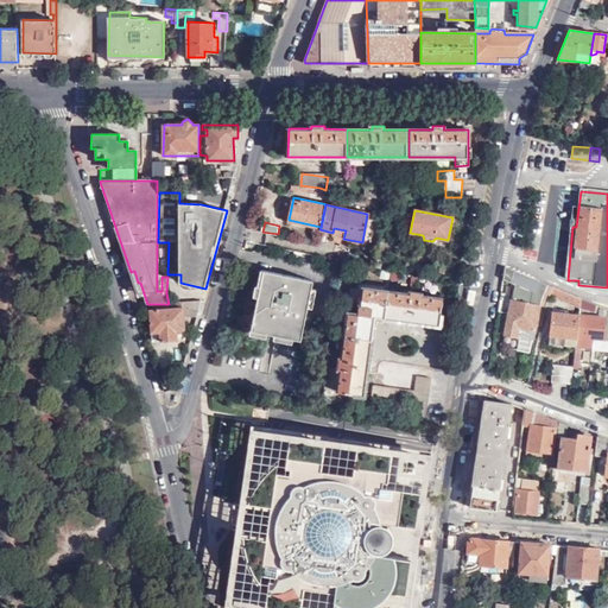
[(331,236),(343,239),(346,230),(334,228),(333,233),(331,236)]
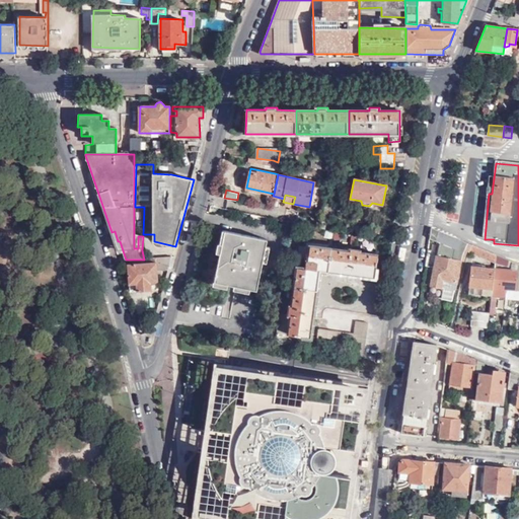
[(463,241),(430,227),(430,228),(429,237),(439,241),(434,267),(425,265),(425,268),(423,282),(428,283),(437,285),(436,293),(439,293),(441,298),(450,300),(452,289),(454,289),(461,256),(464,248),(468,250),(470,244),(463,241)]
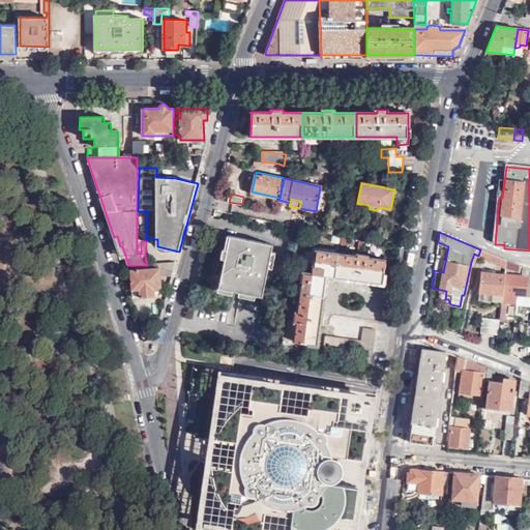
[(227,282),(226,288),(262,295),(272,243),(230,235),(219,280),(227,282)]
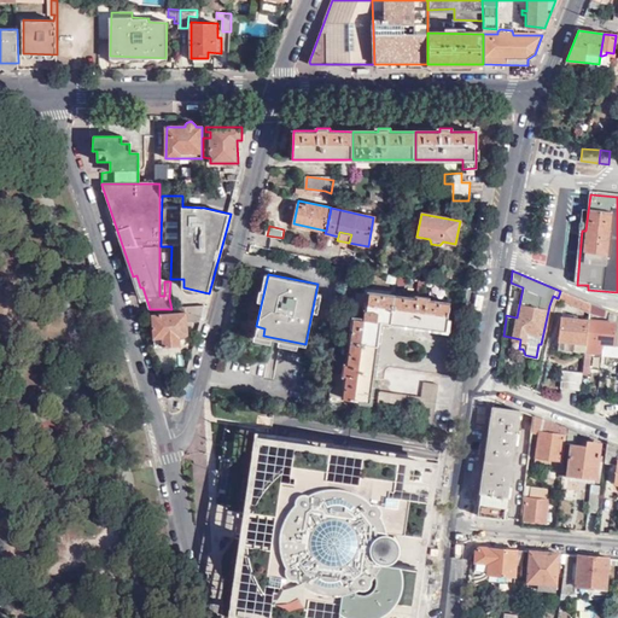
[(343,374),(332,373),(330,396),(368,401),(369,391),(372,391),(377,355),(378,355),(382,322),(400,325),(400,324),(437,330),(438,327),(448,328),(452,303),(429,299),(429,298),(417,296),(417,298),(369,290),(367,308),(365,308),(363,318),(354,315),(348,363),(345,363),(343,374)]
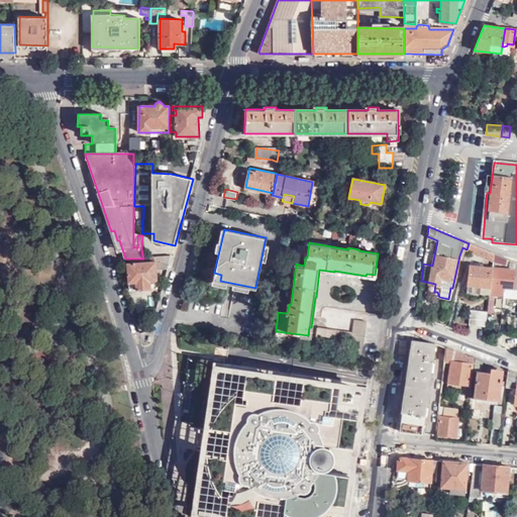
[(494,254),(470,243),(468,250),(493,262),(494,254)]
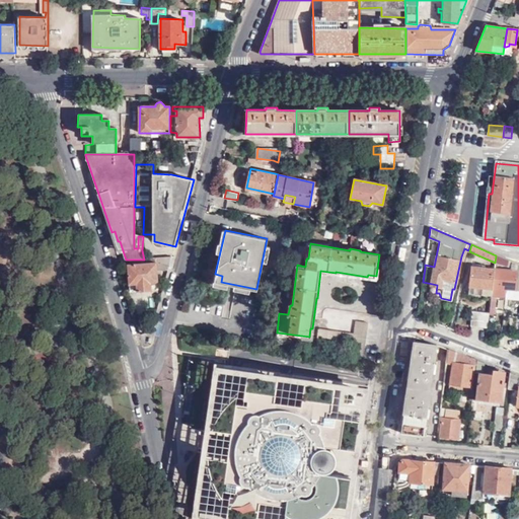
[(508,261),(496,255),(495,263),(495,266),(507,268),(508,261)]
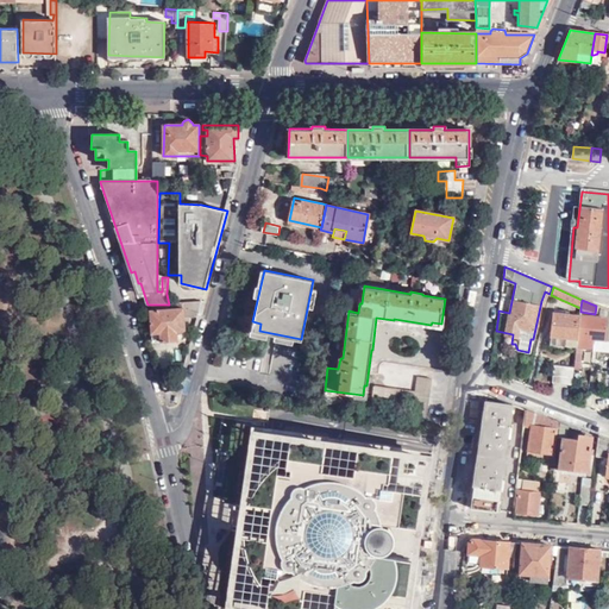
[(184,318),(199,318),(202,306),(202,302),(195,302),(169,305),(154,305),(154,311),(184,311),(184,318)]
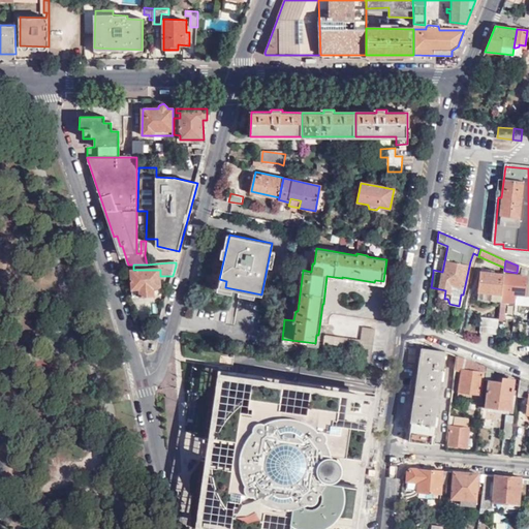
[(160,297),(160,276),(160,270),(133,270),(131,270),(132,298),(160,297)]
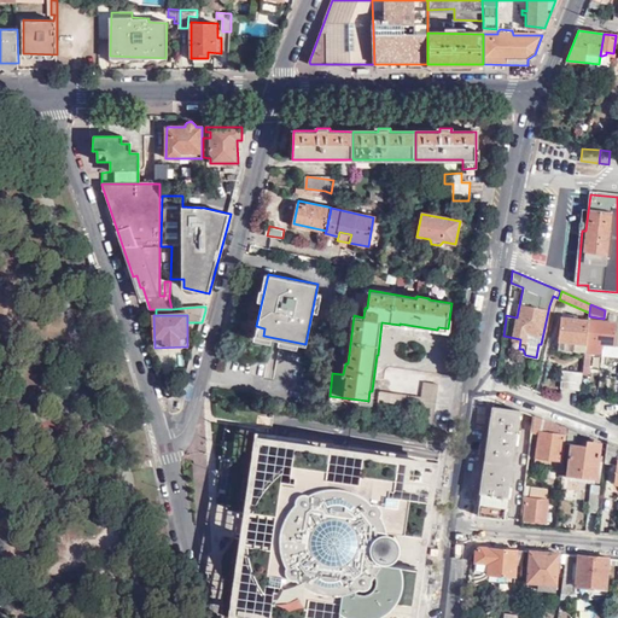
[(586,345),(588,321),(573,320),(573,316),(561,315),(558,342),(586,345)]
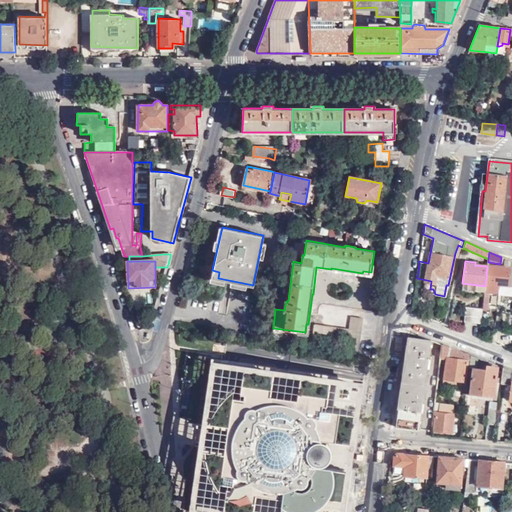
[(511,287),(511,264),(511,268),(487,266),(485,286),(484,295),(482,308),(489,309),(490,293),(499,294),(500,286),(511,287)]
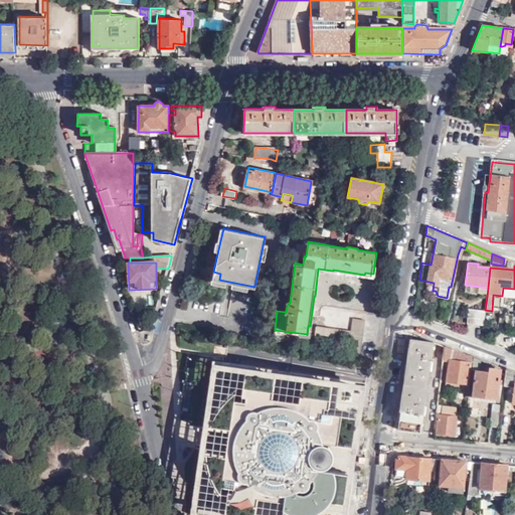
[(423,289),(433,291),(434,283),(424,281),(423,289)]
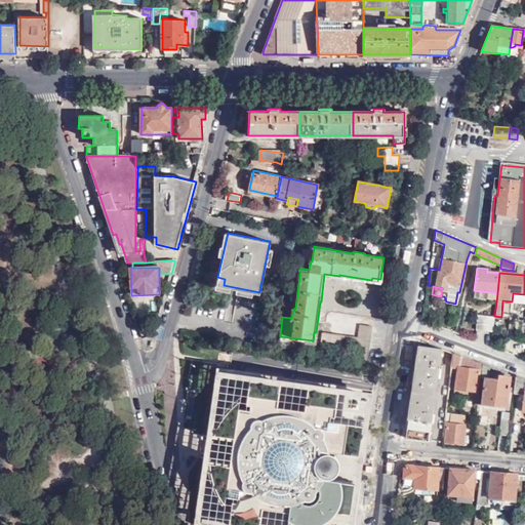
[(473,300),(496,303),(497,293),(474,290),(473,300)]
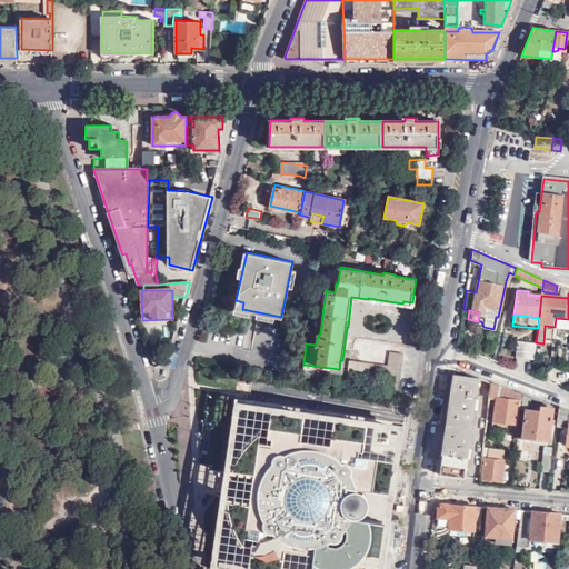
[(568,319),(556,318),(555,327),(568,328),(568,319)]
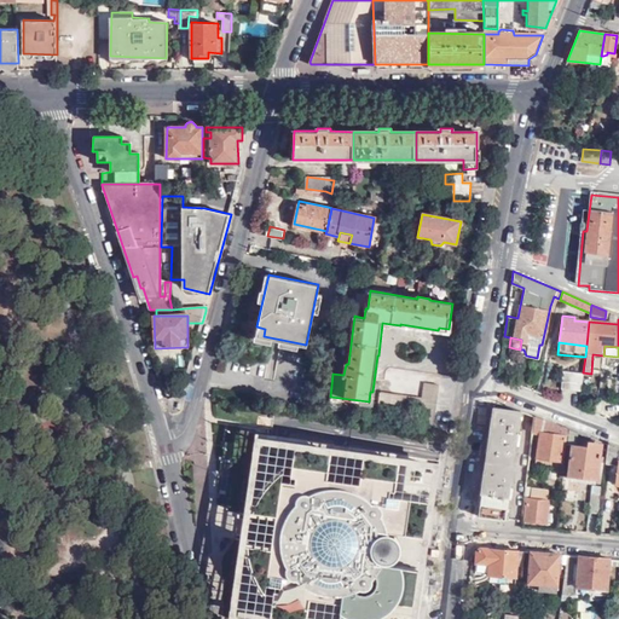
[(561,389),(582,392),(583,375),(563,372),(561,389)]
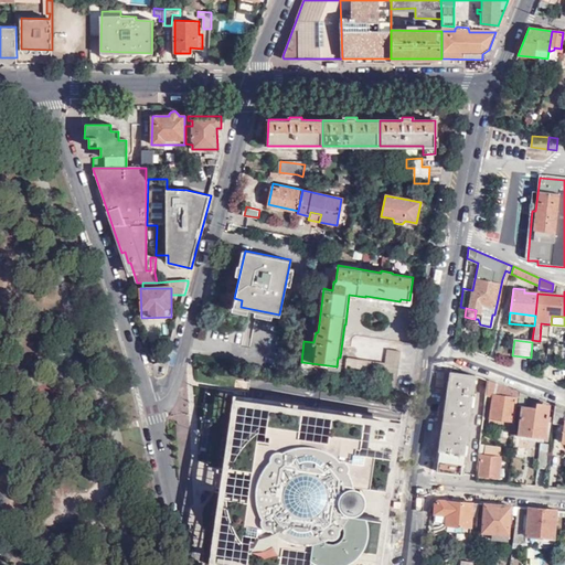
[(385,363),(348,359),(347,373),(383,377),(382,392),(395,393),(401,351),(387,350),(385,363)]
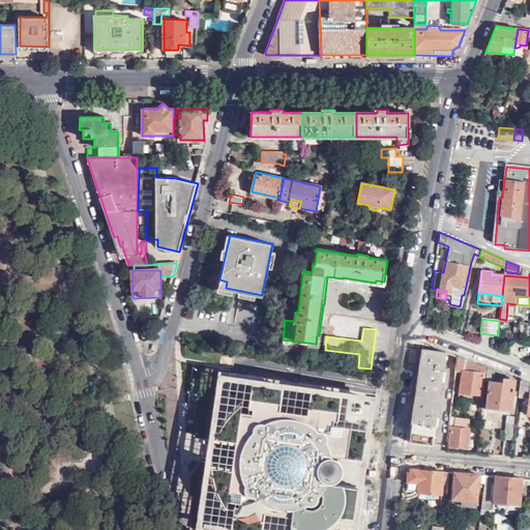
[(409,442),(433,445),(446,353),(444,352),(438,352),(422,349),(409,442)]
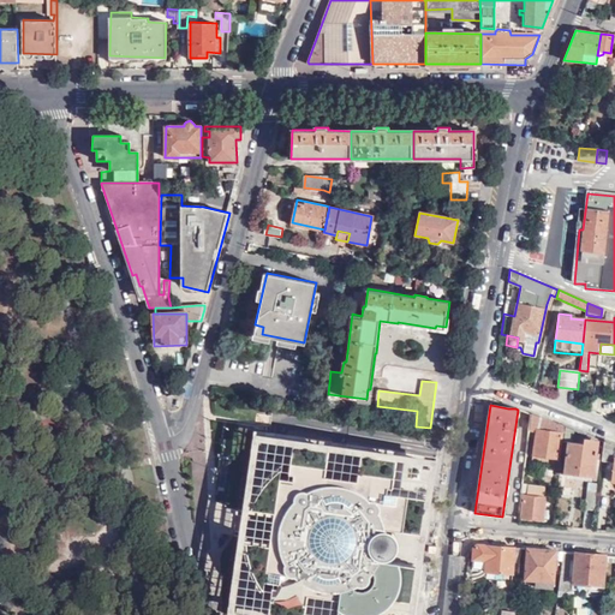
[(559,466),(562,433),(539,429),(541,418),(531,415),(529,431),(536,433),(532,463),(559,466)]
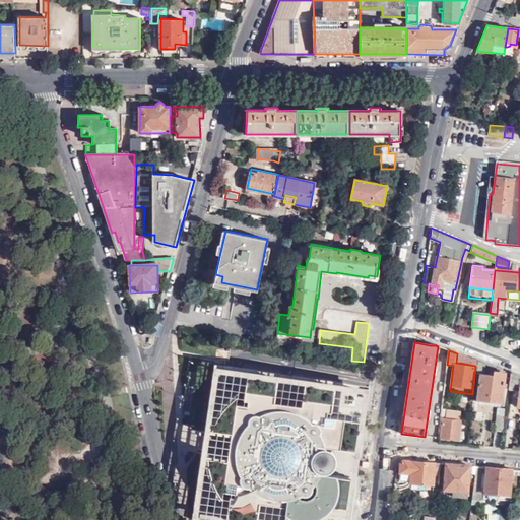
[(475,366),(476,361),(457,353),(456,363),(475,366)]
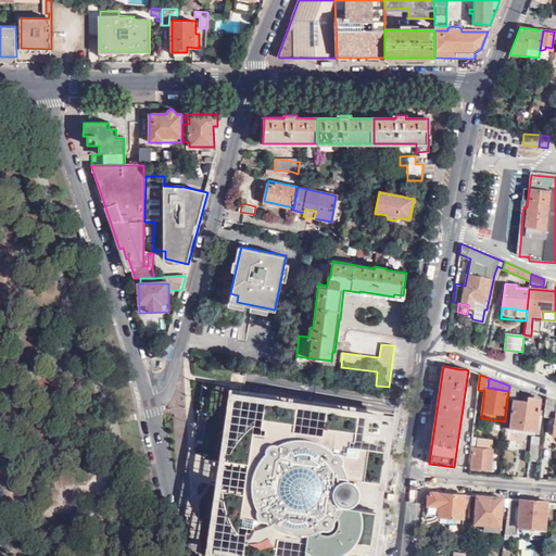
[(518,400),(519,389),(510,387),(509,403),(514,403),(510,427),(536,430),(540,402),(518,400)]
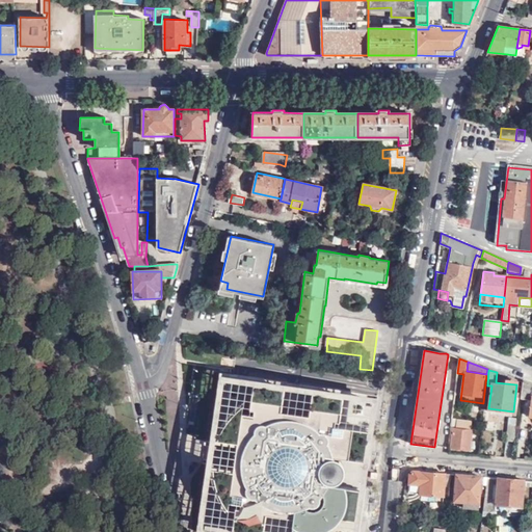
[(358,531),(376,398),(219,374),(195,531),(358,531)]
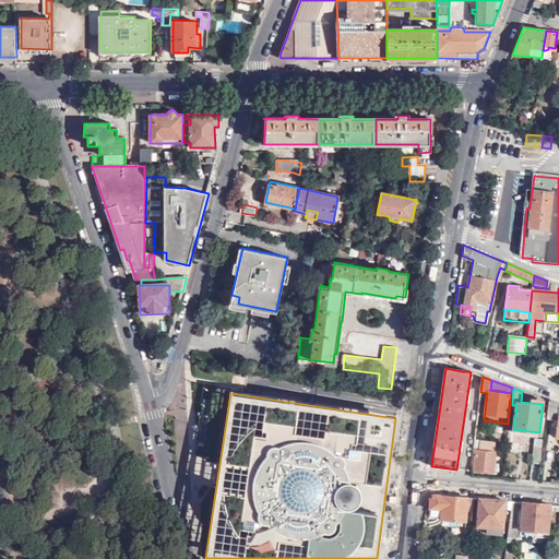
[(558,405),(548,402),(546,418),(558,420),(556,437),(558,437),(558,405)]
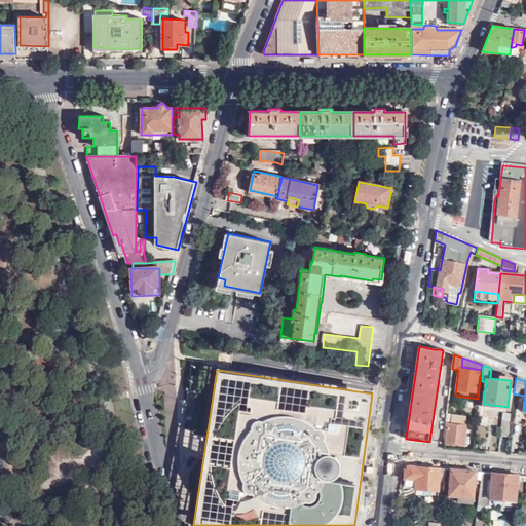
[(490,408),(482,407),(481,417),(489,418),(490,408)]
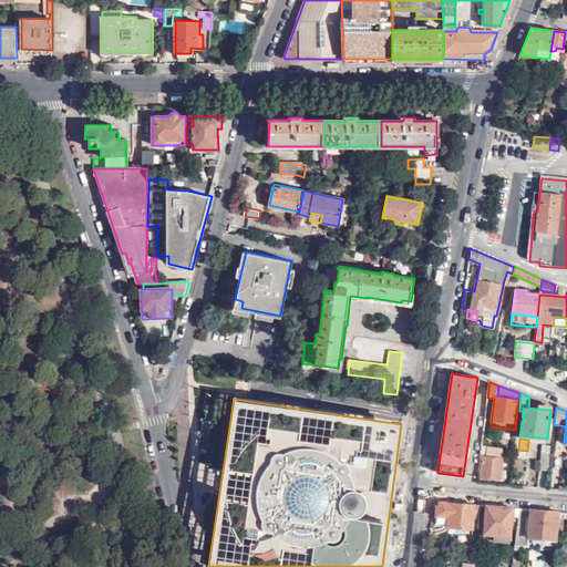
[(537,468),(549,470),(552,452),(539,451),(537,468)]
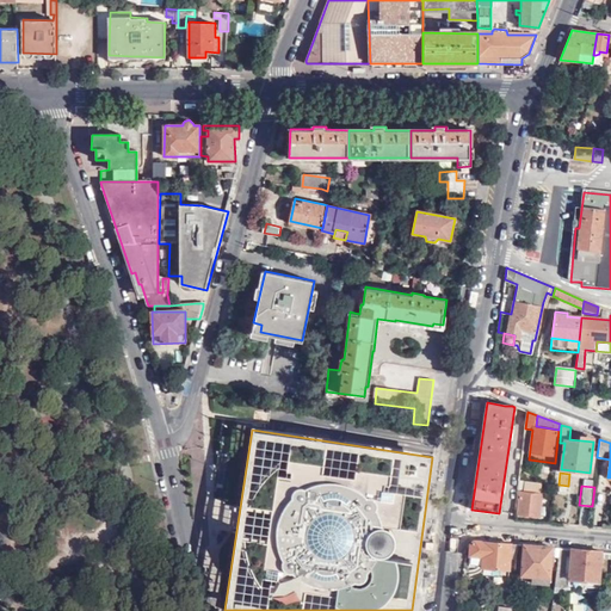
[(542,495),(519,493),(517,514),(539,517),(542,495)]
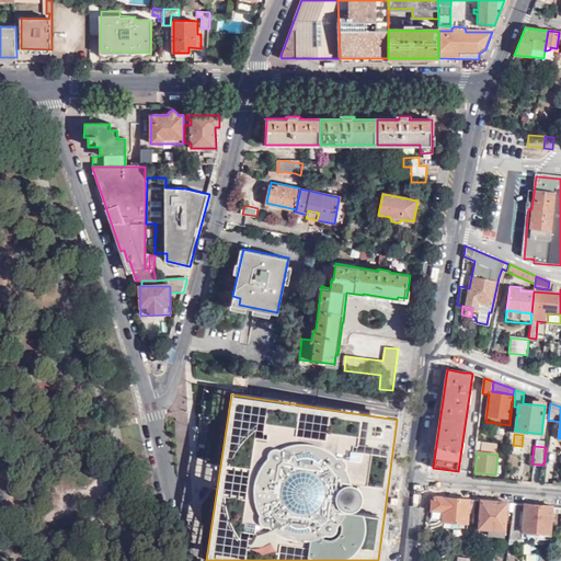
[(473,516),(474,500),(436,496),(432,500),(431,521),(466,523),(467,516),(473,516)]
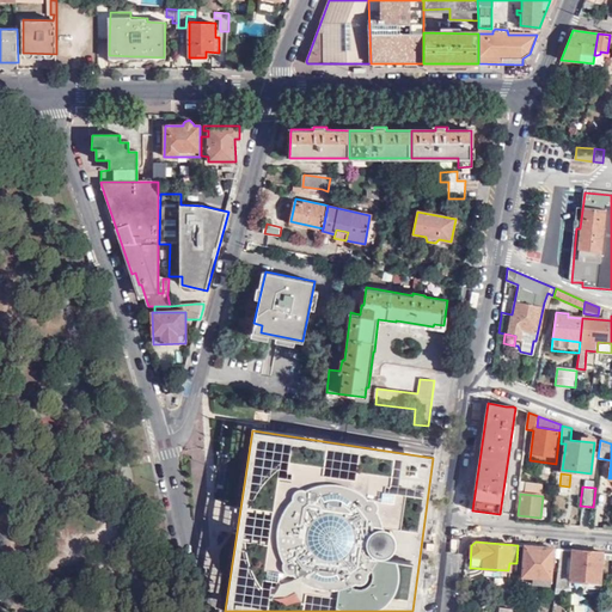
[(549,585),(552,548),(524,545),(521,575),(532,576),(531,583),(549,585)]
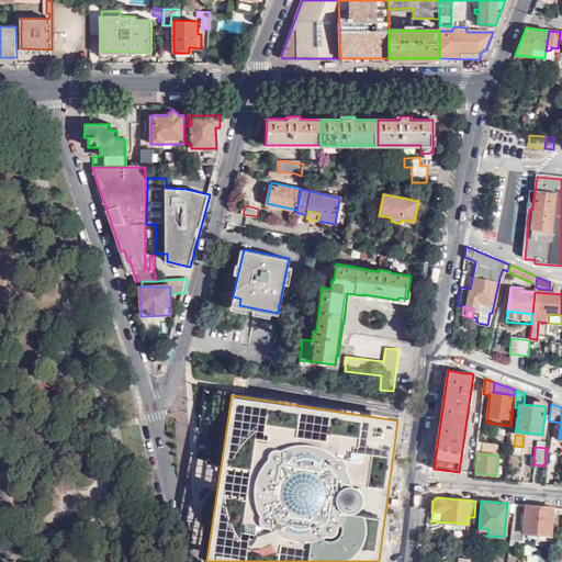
[(552,513),(552,506),(514,504),(509,541),(516,542),(520,510),(525,510),(523,532),(550,535),(552,513)]
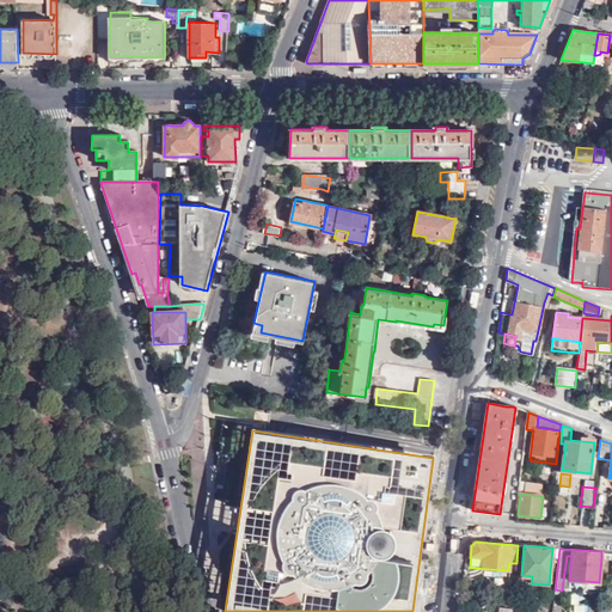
[(209,601),(221,601),(221,592),(210,591),(209,601)]
